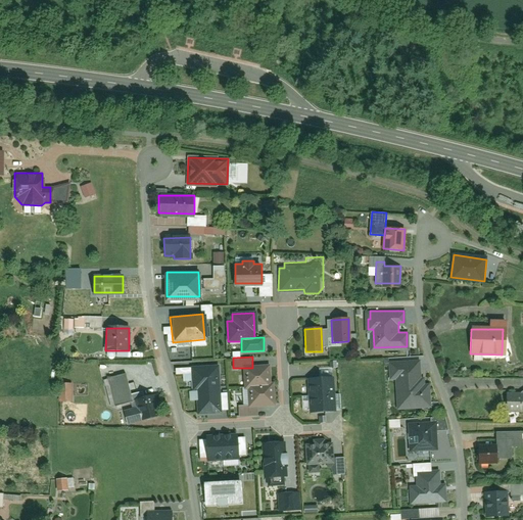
[(420,360),(388,361),(389,380),(395,380),(396,408),(430,406),(429,382),(421,383),(420,360)]
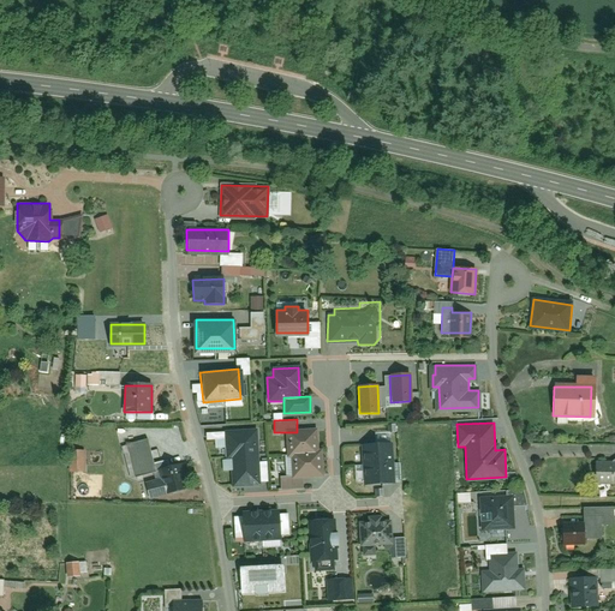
[(260,481),(256,429),(230,431),(233,483),(260,481)]
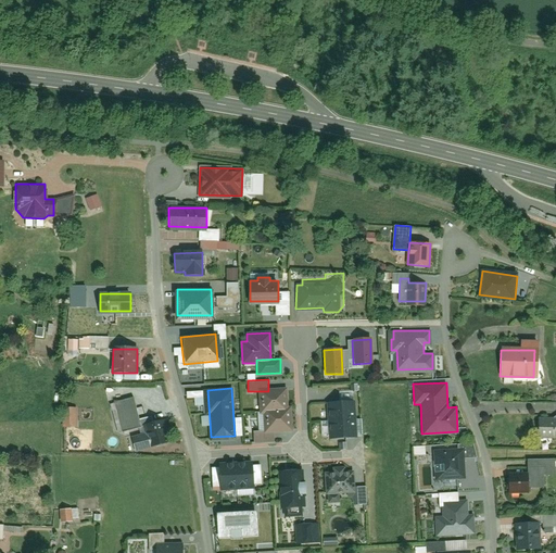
[(287,410),(287,390),(268,391),(258,391),(260,412),(264,411),(287,410)]
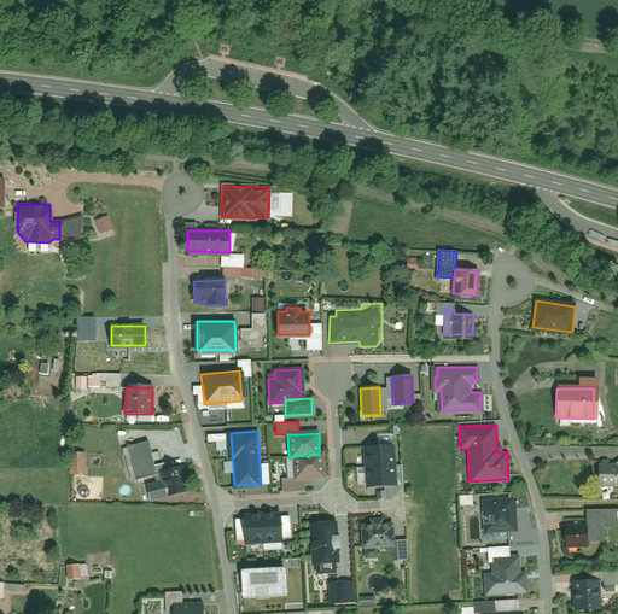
[(377,446),(365,446),(367,485),(403,483),(402,463),(395,463),(392,433),(375,433),(377,446)]
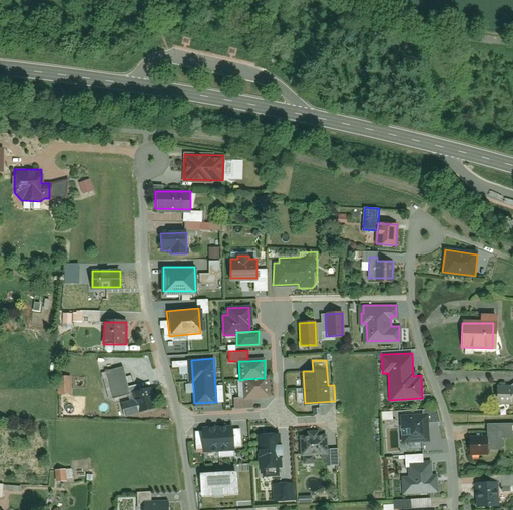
[(102,372),(108,398),(130,393),(123,367),(102,372)]
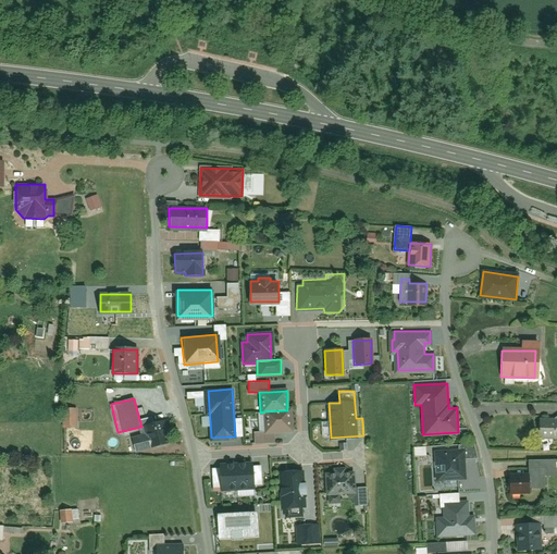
[(62,408),(61,426),(75,427),(76,408),(62,408)]
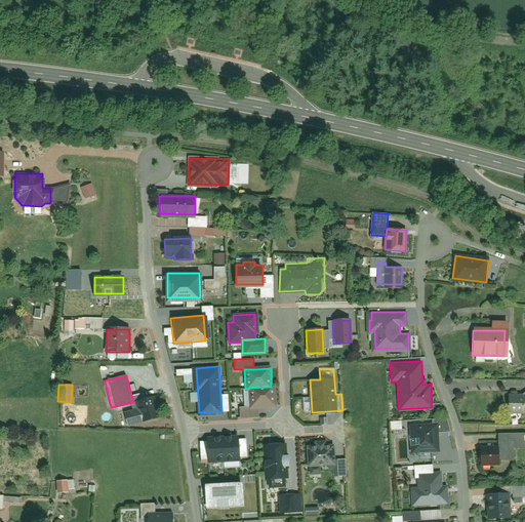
[(274,387),(249,388),(250,407),(258,407),(275,406),(274,387)]
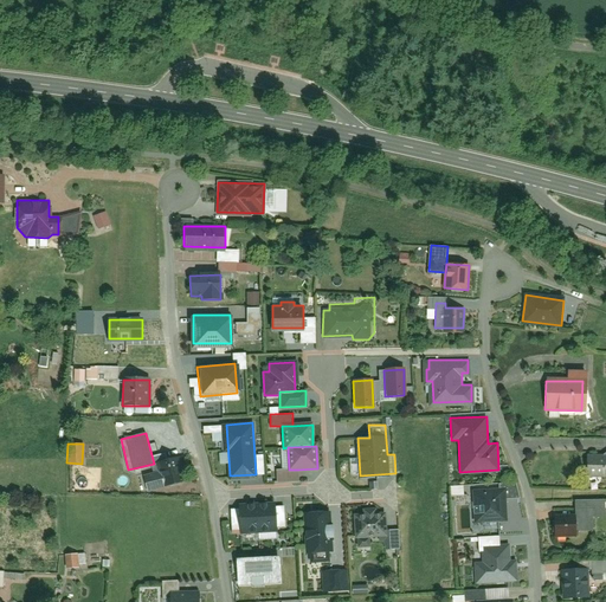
[(605,455),(586,455),(585,476),(605,476),(605,455)]
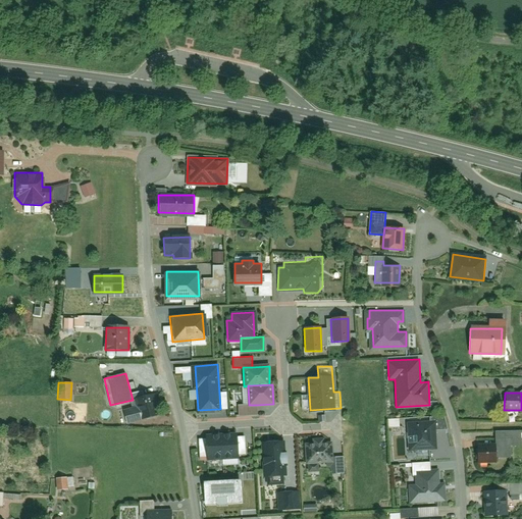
[(141,421),(160,417),(154,394),(135,399),(141,421)]
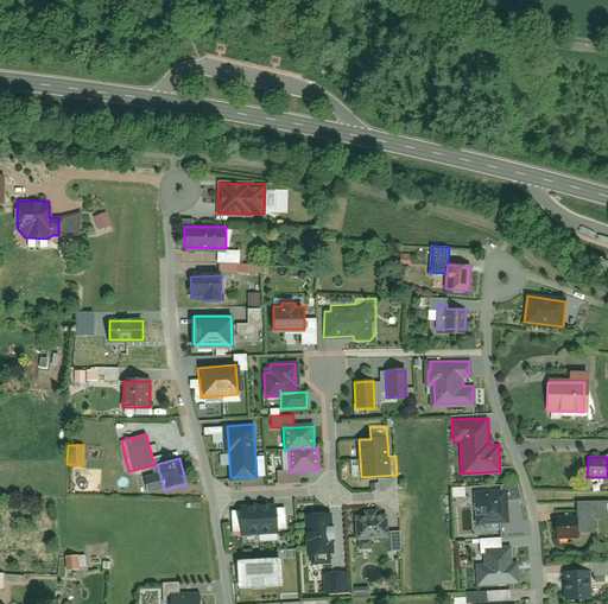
[(299,482),(299,471),(277,472),(278,483),(299,482)]
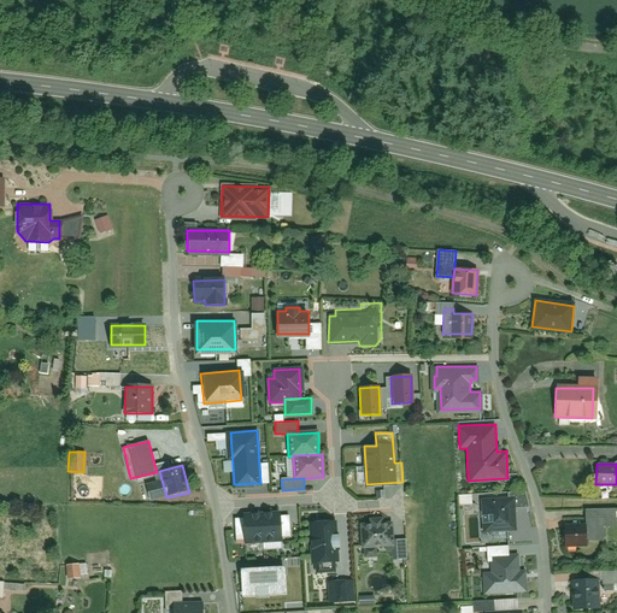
[(515,497),(487,499),(488,528),(516,526),(515,497)]
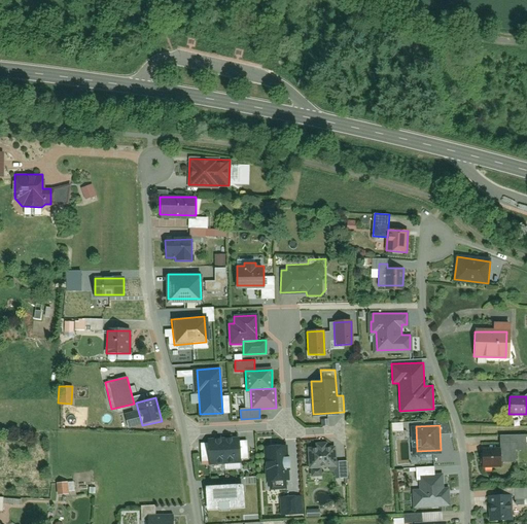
[(239,437),(223,438),(225,460),(240,459),(239,437)]
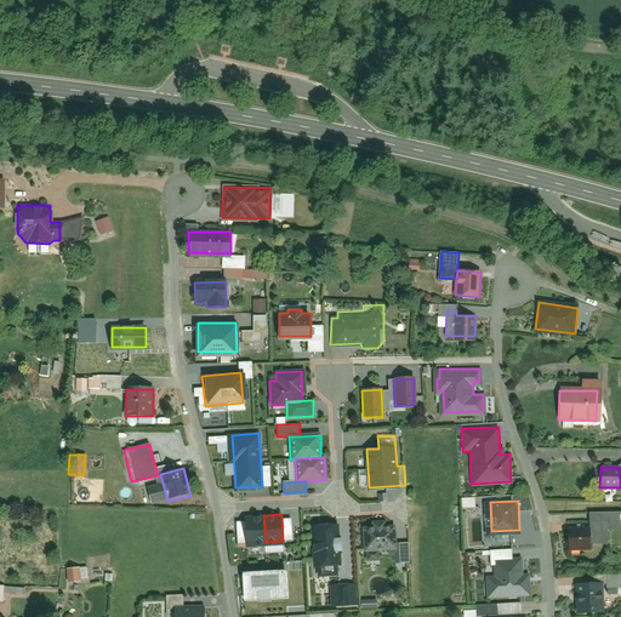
[(263,515),(246,516),(248,543),(266,542),(263,515)]
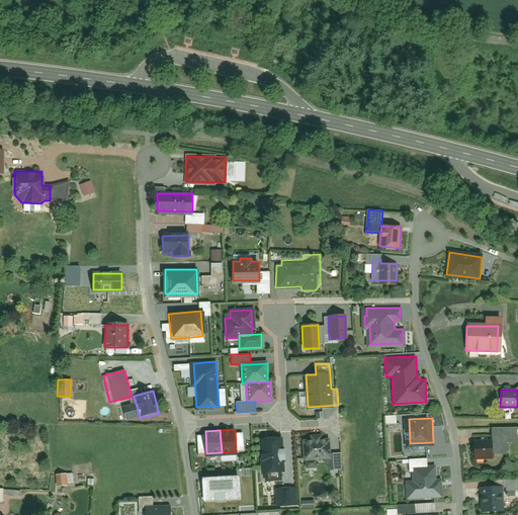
[(283,469),(281,436),(261,437),(263,471),(283,469)]
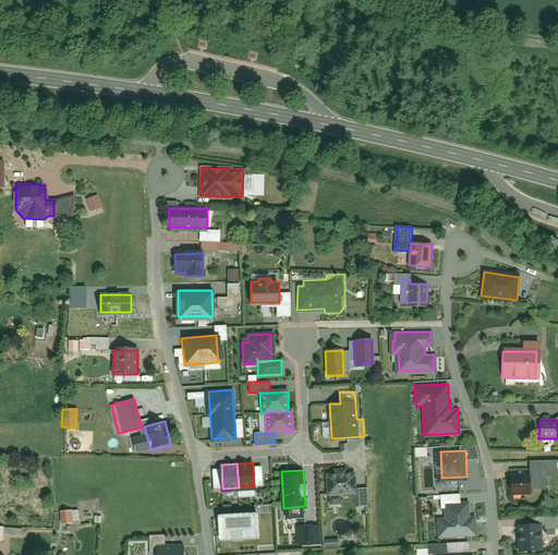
[(325,474),(327,493),(355,492),(355,487),(354,472),(325,474)]
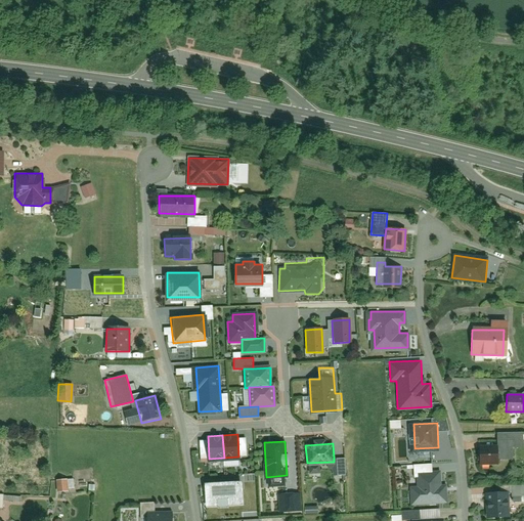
[(478,462),(496,462),(495,446),(478,446),(478,462)]
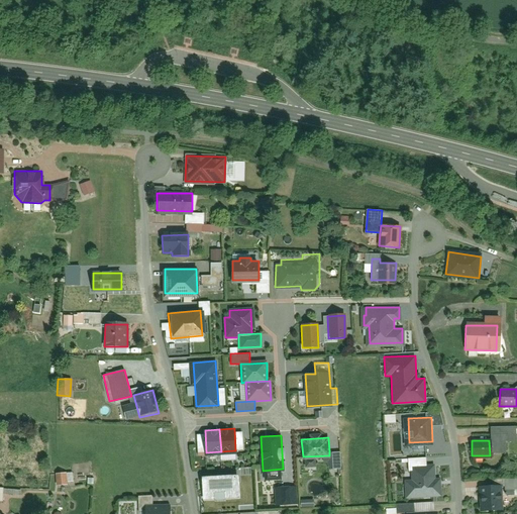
[(339,450),(329,451),(330,468),(340,468),(339,450)]
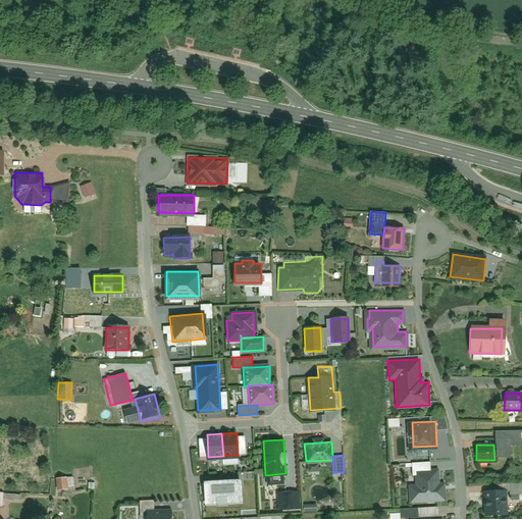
[(439,471),(417,471),(417,498),(439,498),(439,471)]
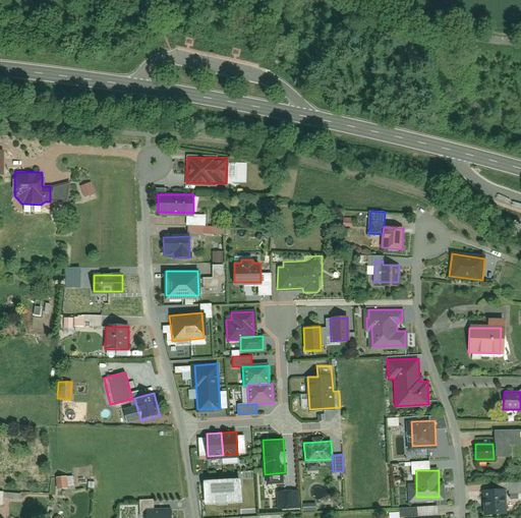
[(239,478),(203,479),(204,500),(240,499),(239,478)]
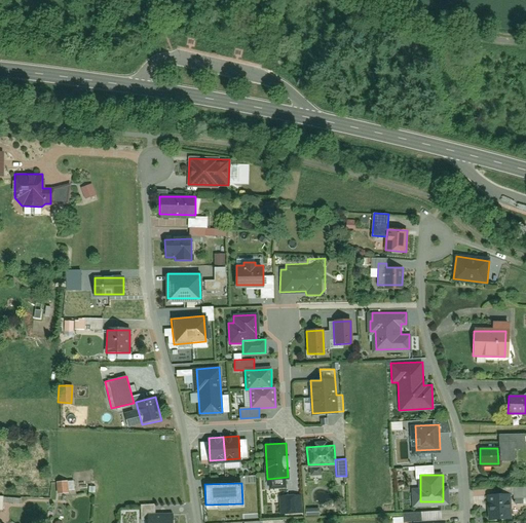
[(487,495),(487,518),(511,518),(510,494),(487,495)]
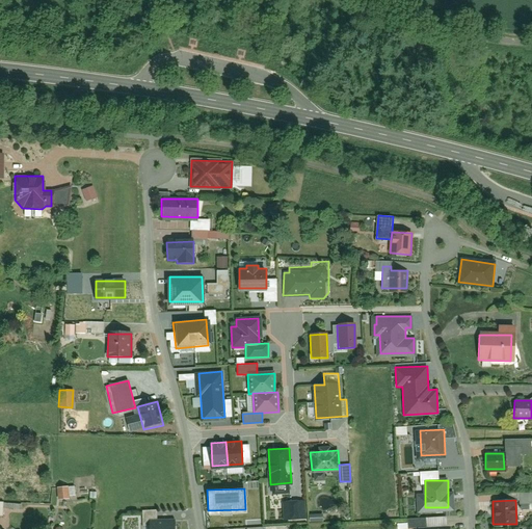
[(143,522),(157,522),(157,508),(142,509),(143,522)]
